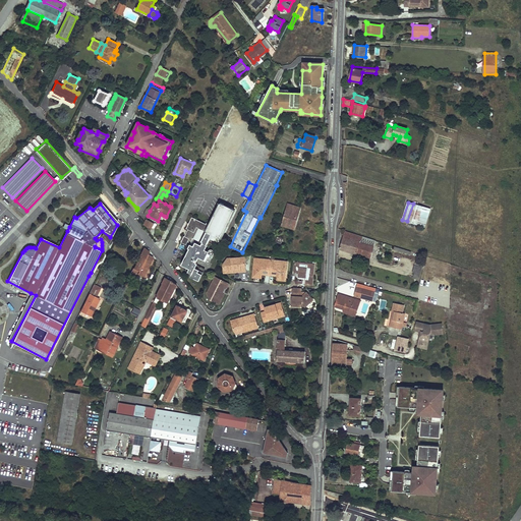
[(234,212),(220,204),(208,228),(190,219),(184,229),(187,230),(183,237),(182,237),(179,243),(184,245),(185,243),(189,245),(187,248),(188,248),(180,264),(188,269),(190,273),(191,274),(190,277),(198,281),(203,272),(195,269),(196,264),(193,262),(196,257),(209,263),(212,255),(211,254),(210,253),(208,253),(207,254),(203,252),(206,246),(205,245),(210,236),(219,241),(234,212)]
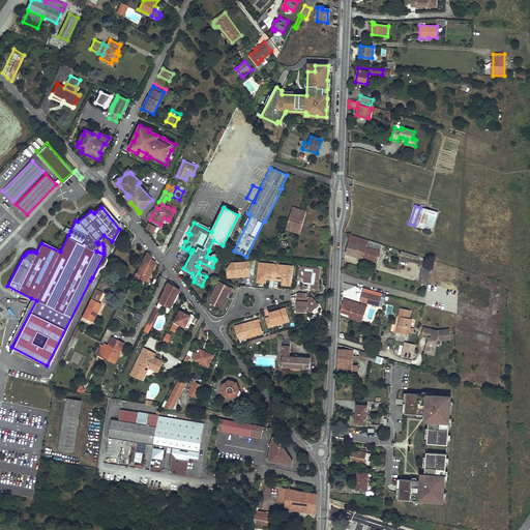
[(305,212),(292,207),(286,229),(299,234),(305,212)]
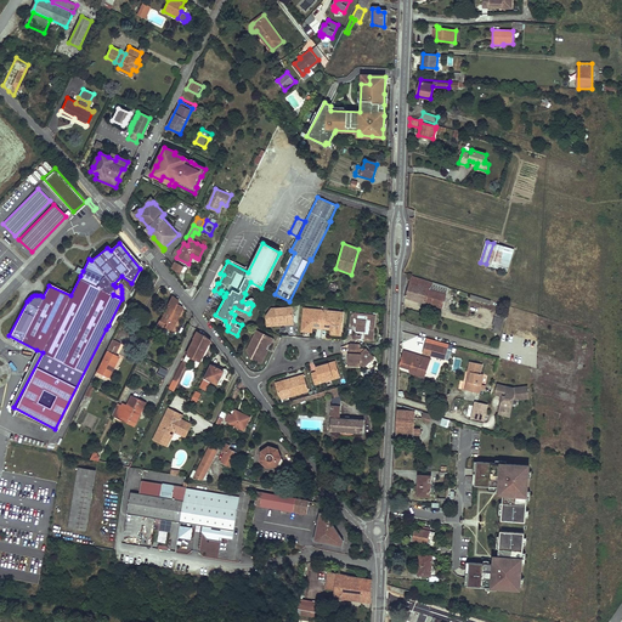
[(486,264),(497,267),(504,248),(496,244),(493,243),(486,264)]
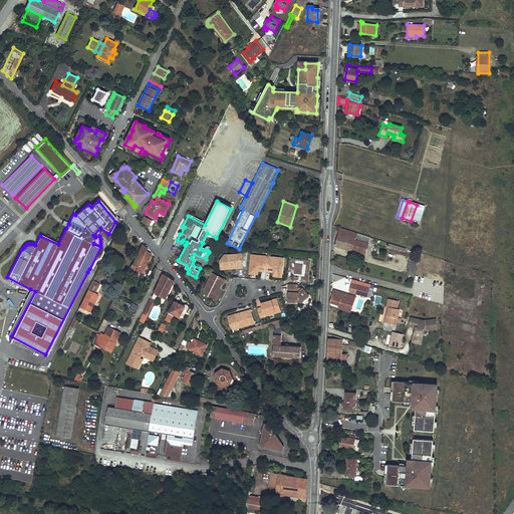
[(151,220),(145,217),(142,222),(149,225),(151,220)]
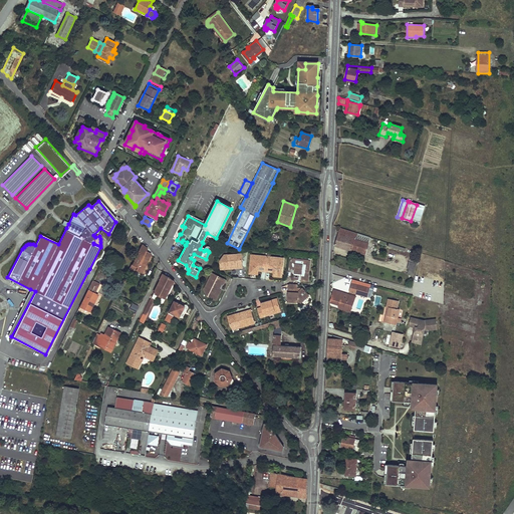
[(335,246),(365,255),(368,243),(355,239),(356,236),(360,237),(361,234),(340,228),(335,246)]
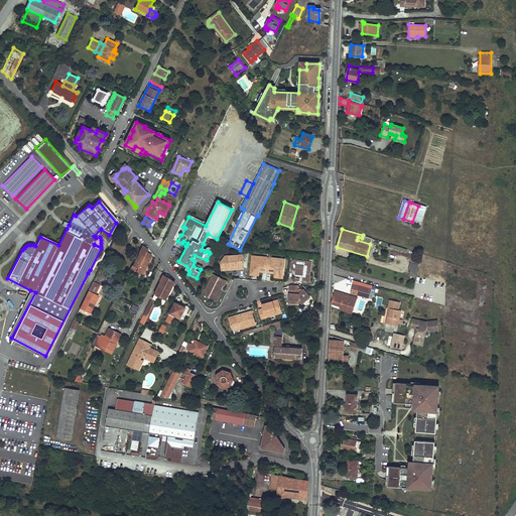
[(357,240),(370,244),(372,238),(363,235),(362,238),(358,237),(357,240)]
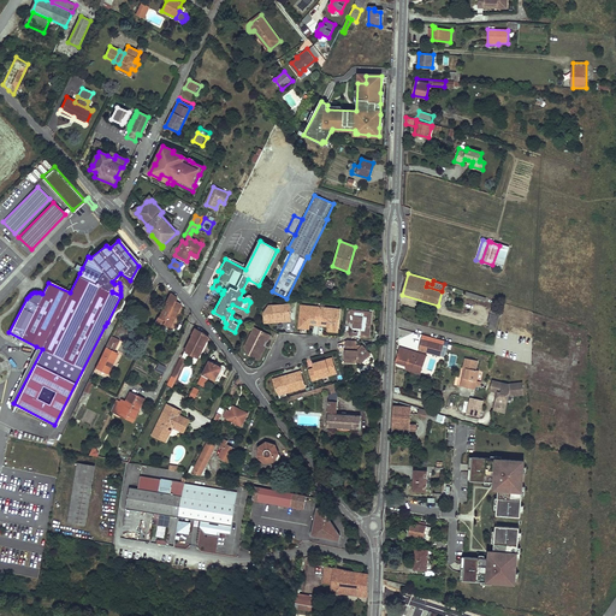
[(465,295),(485,301),(486,297),(475,295),(466,291),(465,295)]
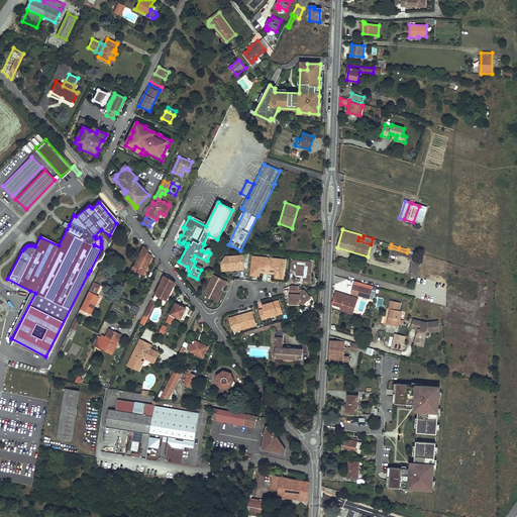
[(148,249),(142,245),(141,247),(138,256),(136,255),(129,270),(136,274),(136,272),(142,275),(151,255),(147,252),(148,249)]
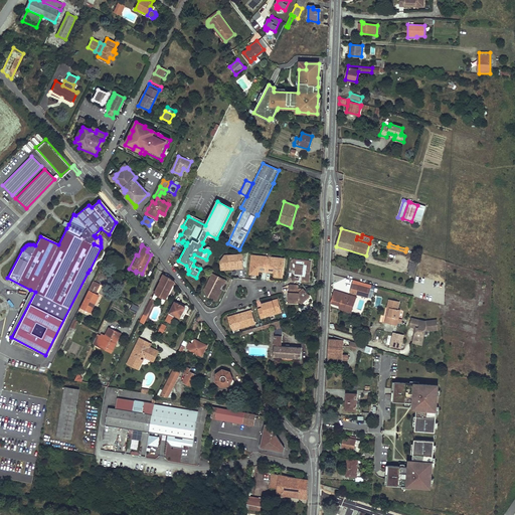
[(240,269),(240,254),(223,254),(223,260),(219,260),(219,269),(228,269),(228,267),(235,267),(235,269),(240,269)]
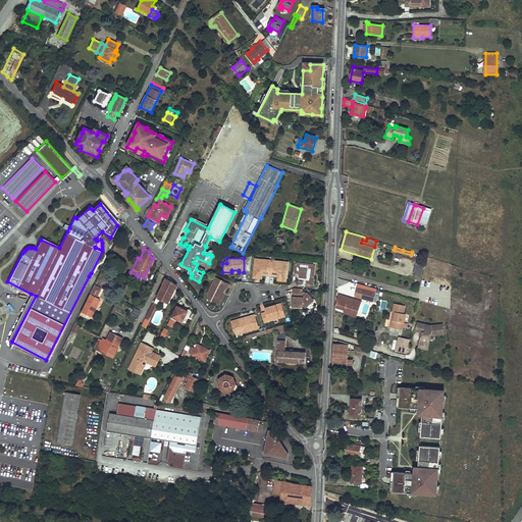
[(270,270),(271,260),(254,259),(252,278),(261,279),(262,275),(262,269),(270,270)]
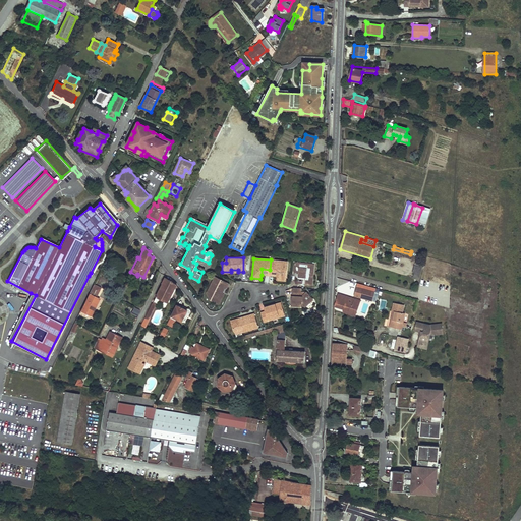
[(285,281),(287,262),(271,259),(270,270),(278,271),(277,276),(277,280),(285,281)]
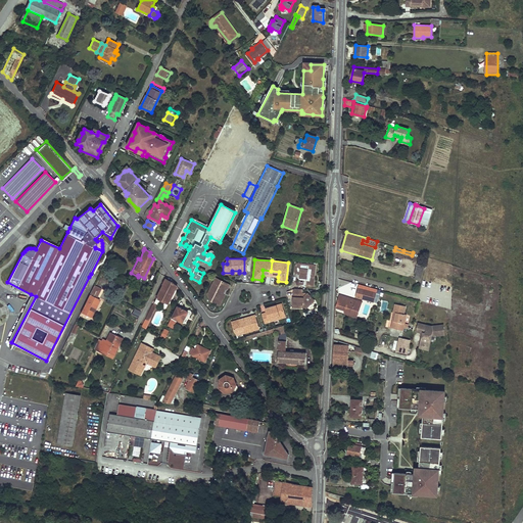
[(311,285),(314,265),(295,263),(294,273),(299,273),(299,277),(305,277),(304,285),(311,285)]
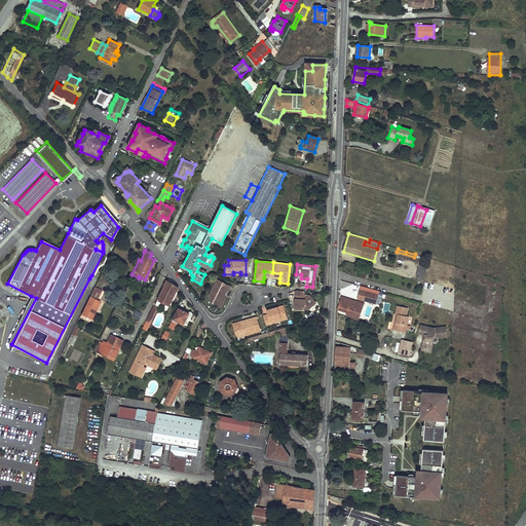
[(417,280),(422,283),(425,271),(425,270),(419,268),(417,275),(418,275),(417,280)]
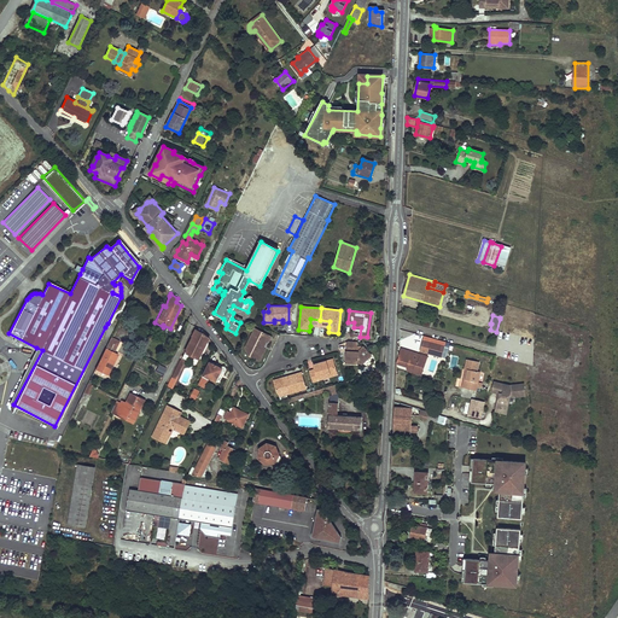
[(267,340),(270,336),(255,327),(244,347),(250,349),(248,354),(256,359),(262,347),(260,347),(263,338),(266,339),(267,340)]
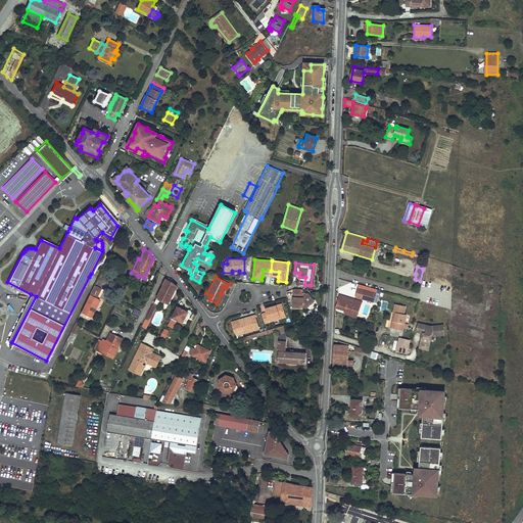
[(177,285),(165,279),(163,284),(154,304),(153,304),(142,327),(146,328),(157,305),(158,305),(160,300),(169,303),(177,286),(177,285)]
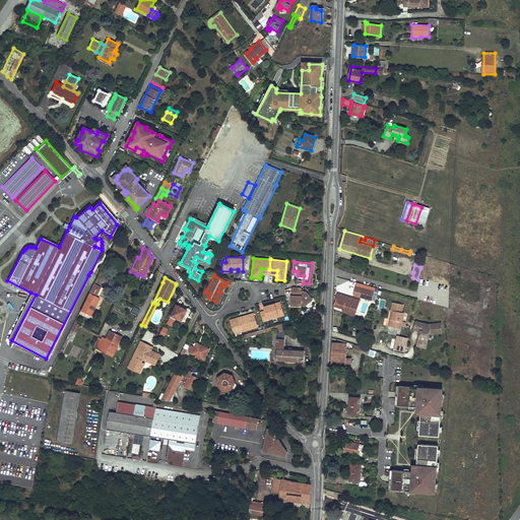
[(100,286),(93,284),(80,311),(90,316),(99,298),(95,296),(100,286)]
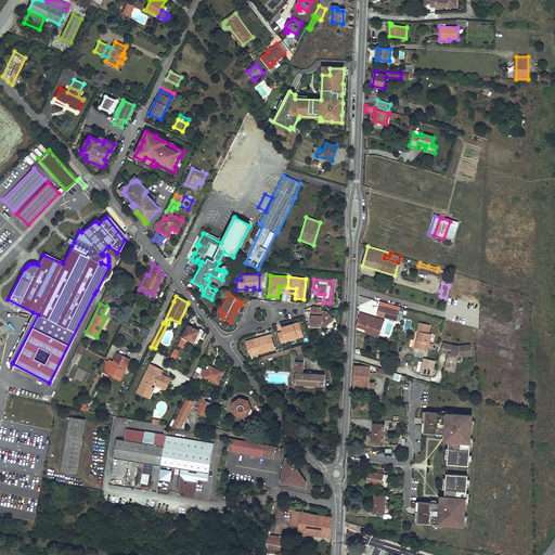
[(319,311),(320,307),(313,306),(310,307),(313,311),(311,311),(311,326),(315,326),(315,323),(320,323),(322,326),(323,327),(332,320),(325,312),(322,314),(319,311)]
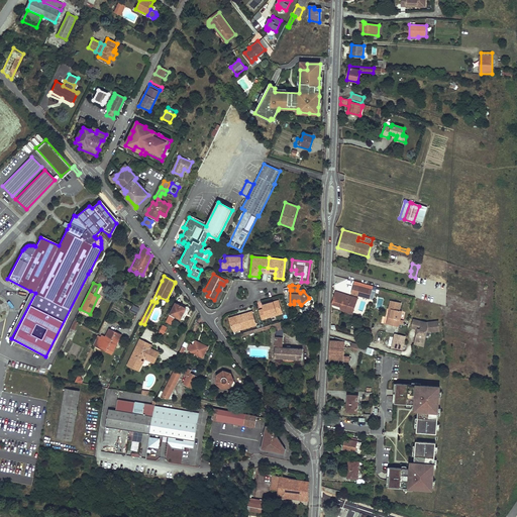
[(370,299),(372,289),(354,285),(351,294),(370,299)]
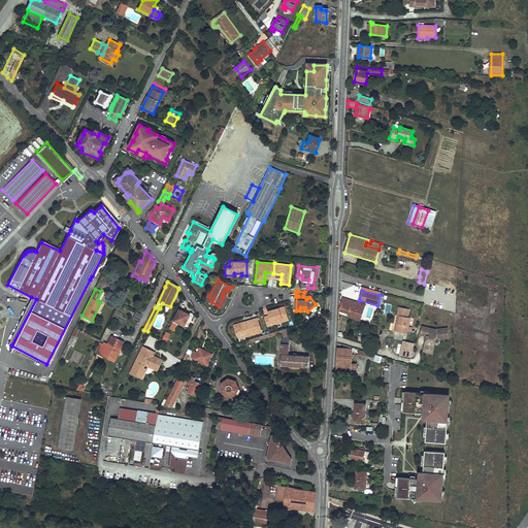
[(36,299),(31,297),(7,343),(11,345),(36,299)]
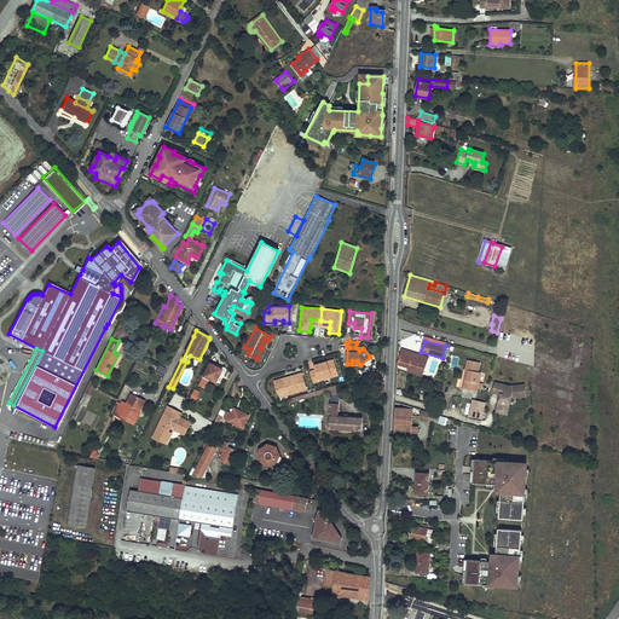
[(415,353),(401,350),(398,364),(409,369),(416,371),(418,363),(426,365),(429,357),(423,356),(422,357),(420,357),(421,356),(415,353)]
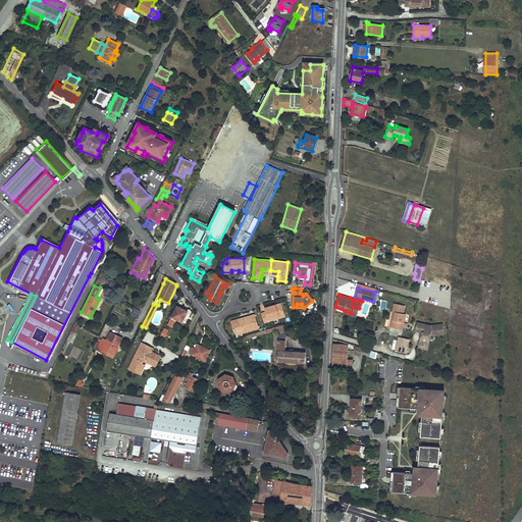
[(405,306),(394,303),(393,311),(395,312),(393,320),(392,319),(388,334),(394,336),(399,337),(398,343),(396,343),(394,350),(396,351),(396,350),(403,352),(404,352),(407,338),(405,338),(407,328),(404,327),(404,322),(406,314),(404,314),(405,306)]
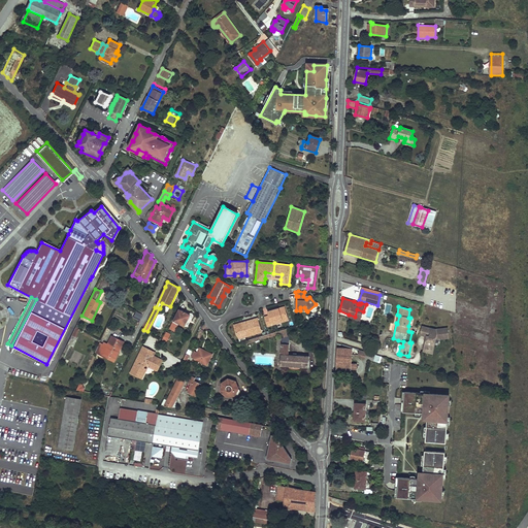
[(288,318),(285,307),(279,308),(279,310),(276,310),(276,309),(269,311),(270,316),(266,317),(268,326),(272,324),(272,322),(288,318)]
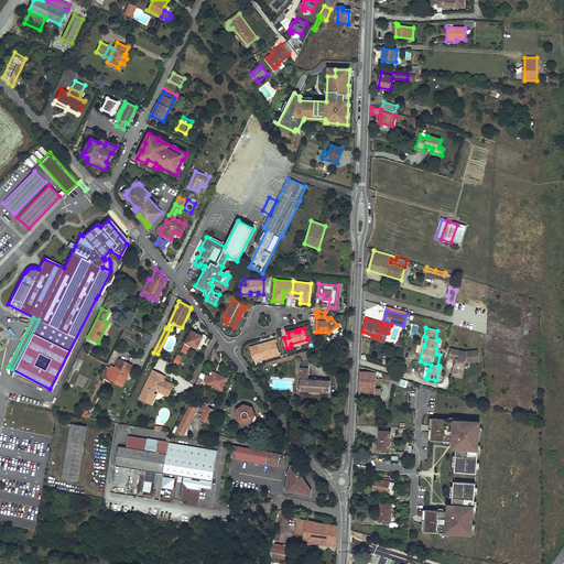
[(388,333),(381,331),(379,338),(372,336),(371,338),(384,343),(388,333)]
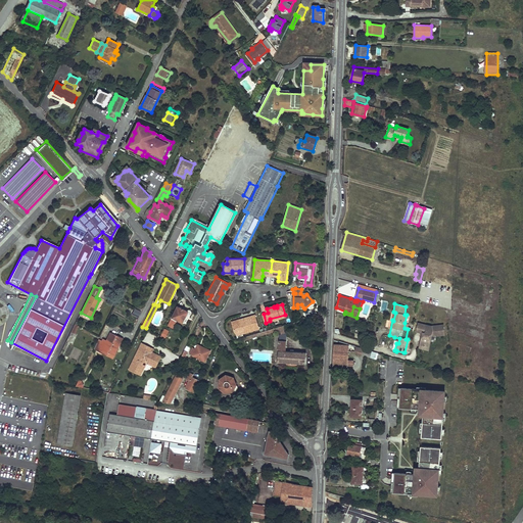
[(178,307),(172,319),(177,321),(177,320),(183,323),(187,312),(178,307)]
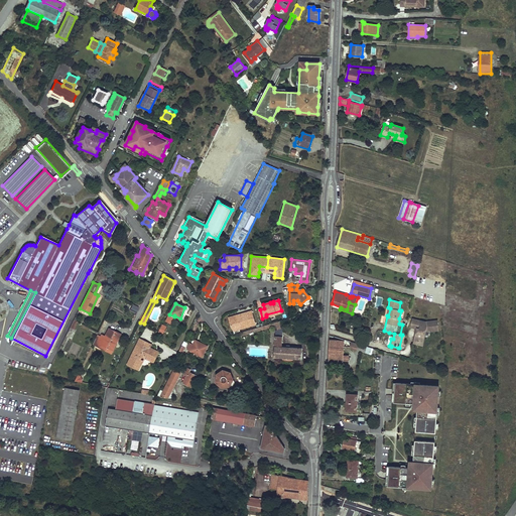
[(137,313),(139,306),(132,304),(130,310),(137,313)]
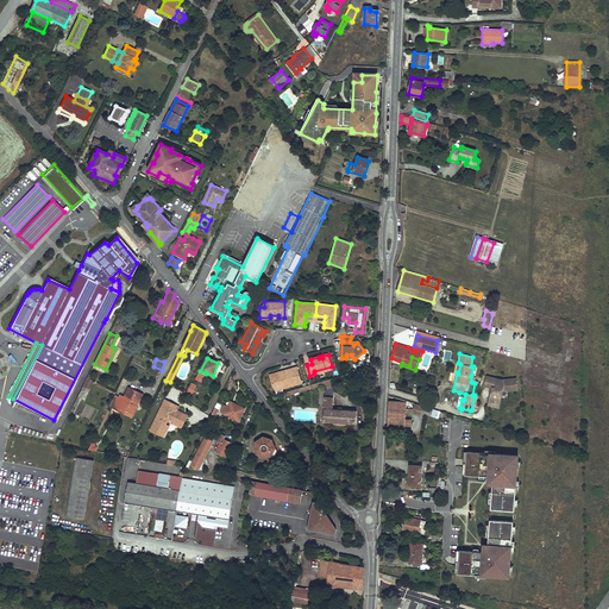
[(301,382),(297,366),(293,368),(293,370),(282,374),(282,371),(270,374),(274,385),(281,383),(282,388),(301,382)]
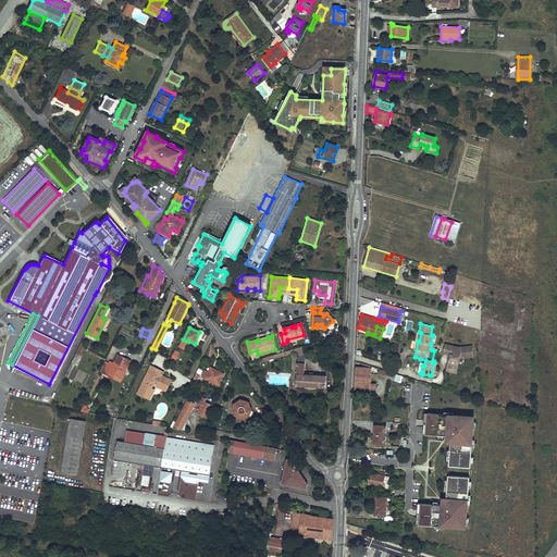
[(448,368),(457,369),(459,357),(466,356),(466,357),(474,356),(472,346),(459,347),(445,345),(444,353),(448,354),(450,355),(450,358),(448,368)]
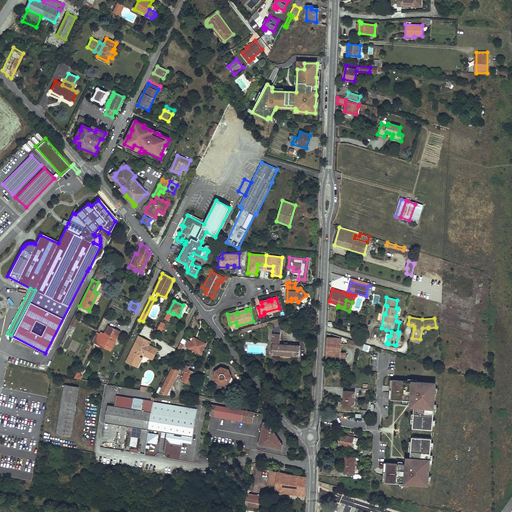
[(258,324),(237,330),(238,333),(273,323),(274,326),(279,325),(277,319),(258,324)]
